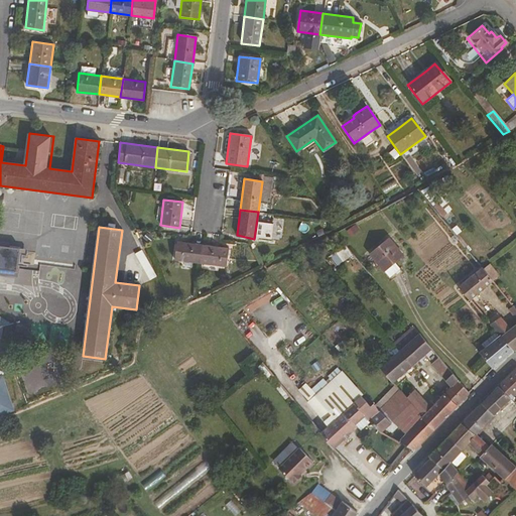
[(401,255),(387,238),(369,254),(379,265),(383,271),(393,262),(401,255)]
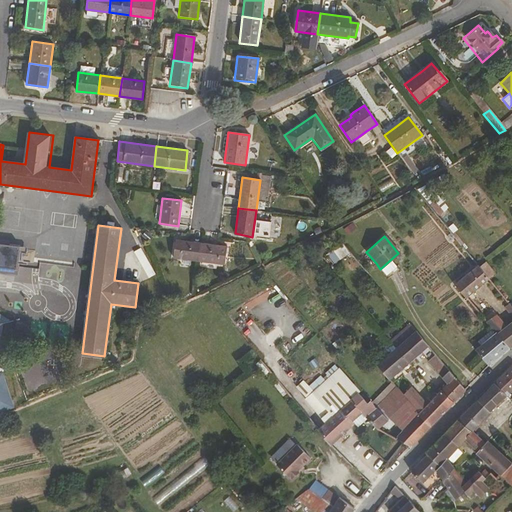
[(199,261),(201,242),(175,239),(173,258),(199,261)]
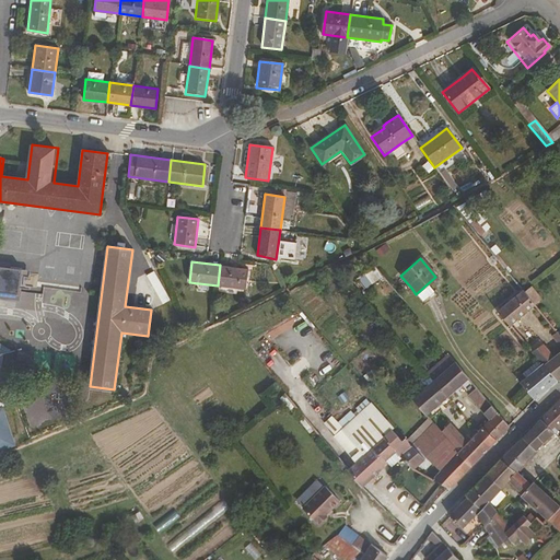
[(245,290),(248,269),(220,265),(218,286),(245,290)]
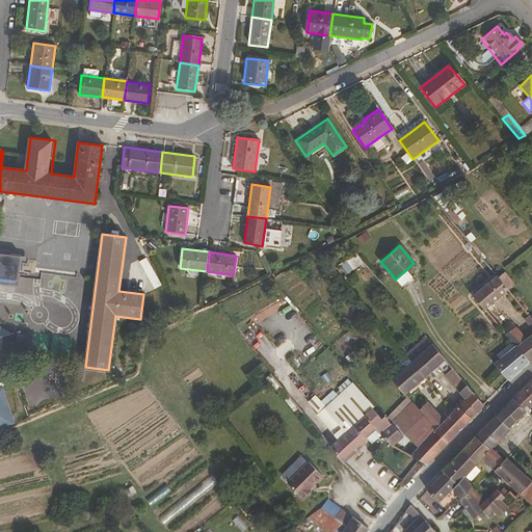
[(402,291),(415,280),(405,270),(395,280),(391,273),(389,275),(402,291)]
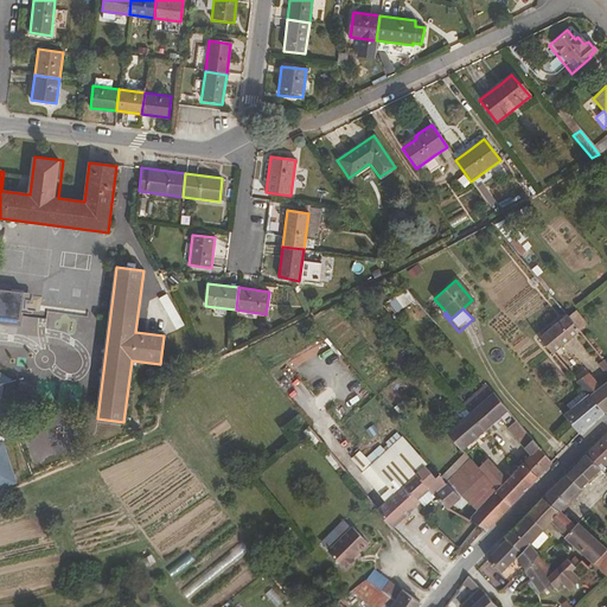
[(585,324),(573,310),(566,317),(577,330),(585,324)]
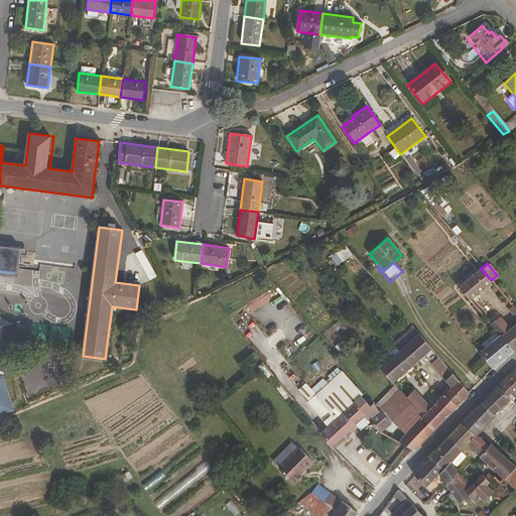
[(469,300),(491,280),(481,269),(480,267),(457,286),(469,300)]
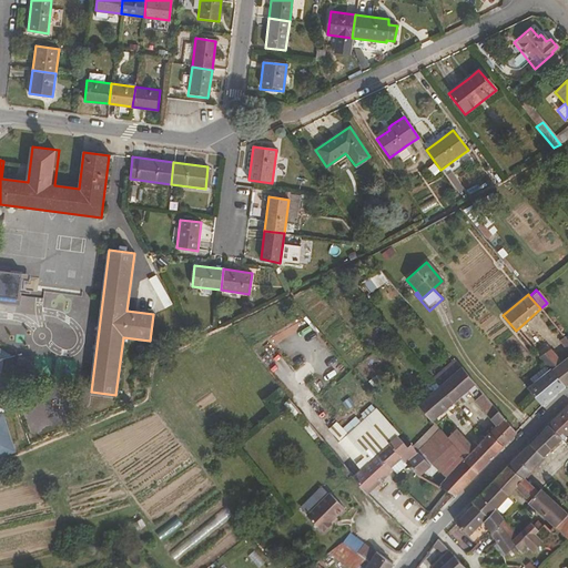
[(567,382),(567,338),(566,341),(564,337),(558,342),(567,354),(567,355),(560,362),(549,348),(547,350),(543,345),(535,353),(548,368),(564,386),(567,382)]
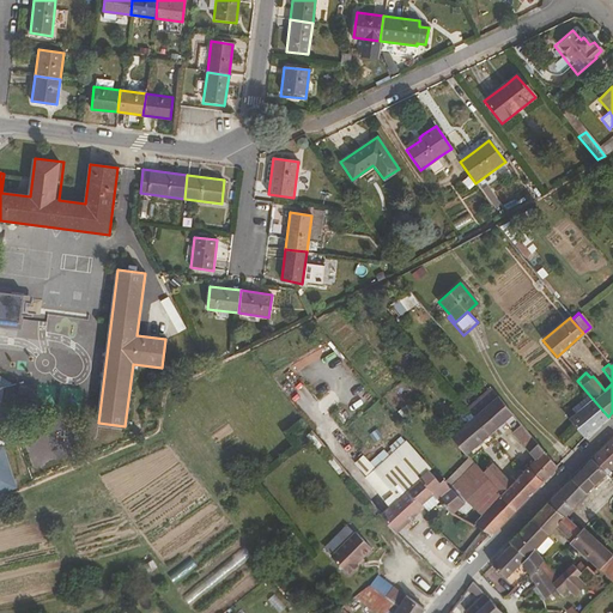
[(0,449),(5,449),(2,439),(0,437),(0,398),(1,386),(10,383),(0,376),(0,449)]
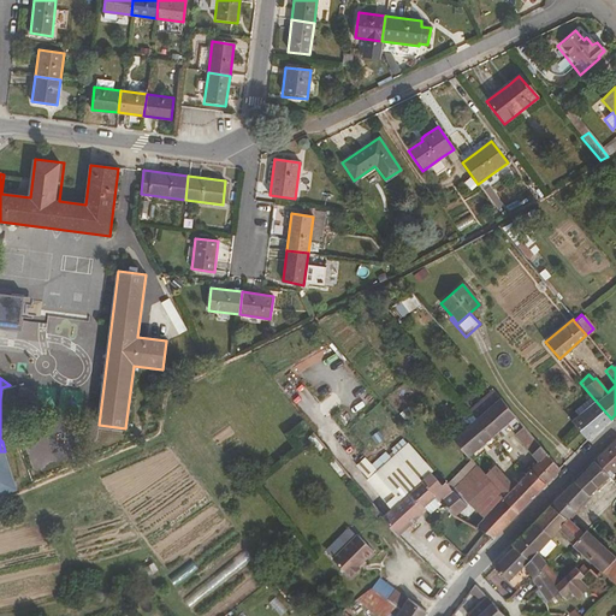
[(514,415),(499,397),(484,410),(489,418),(481,425),(491,436),(514,415)]
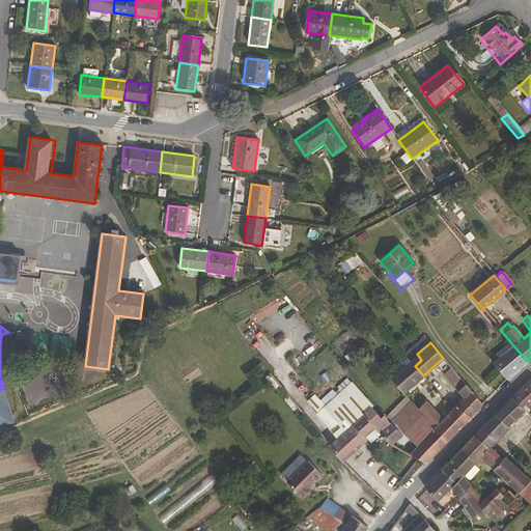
[(527,361),(512,344),(492,363),(505,380),(527,361)]
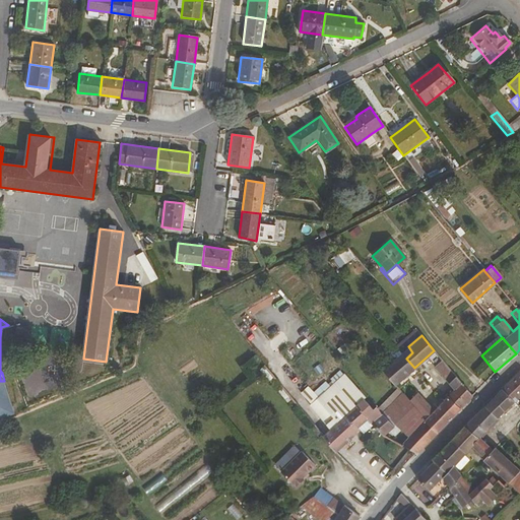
[(406,359),(412,352),(408,346),(401,352),(406,359)]
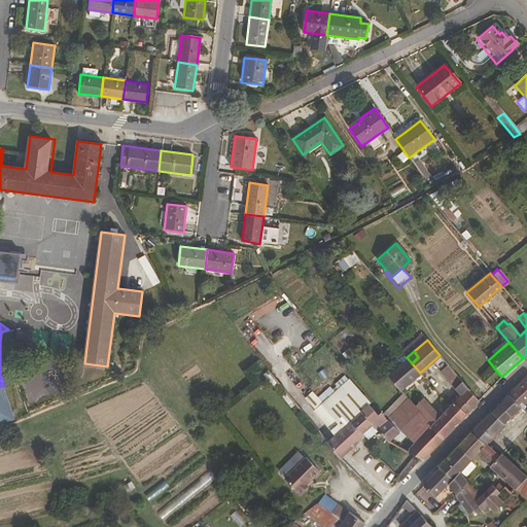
[(420,373),(412,363),(407,357),(386,375),(399,390),(420,373)]
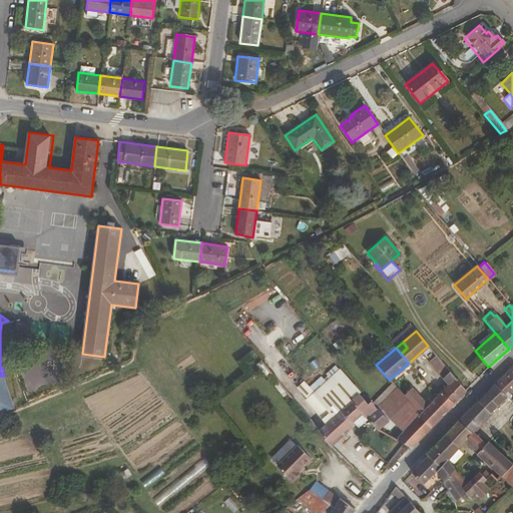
[(448,409),(465,391),(434,354),(427,360),(447,385),(437,395),(448,409)]
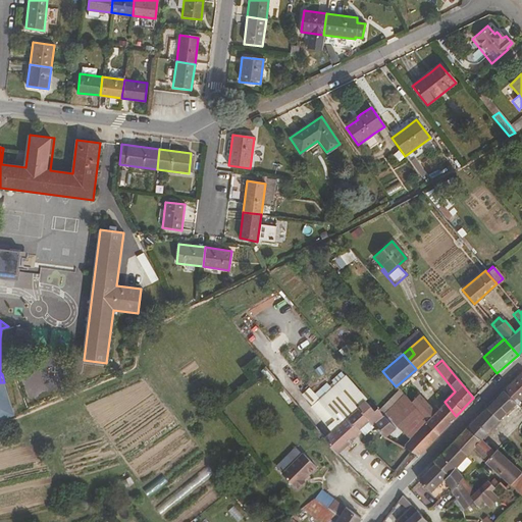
[(516,404),(521,397),(521,371),(503,390),(504,392),(516,404)]
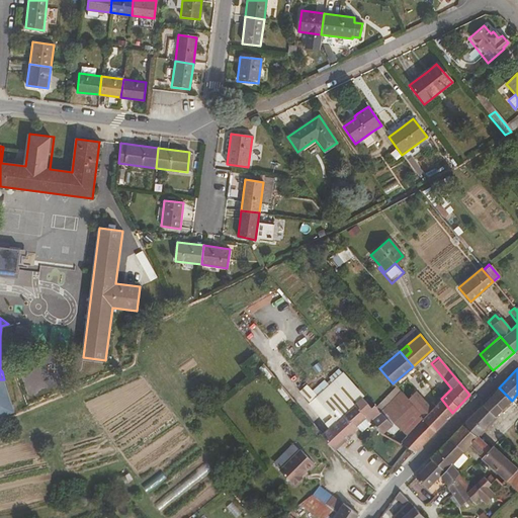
[(327,428),(359,399),(360,397),(339,374),(306,405),(327,428)]
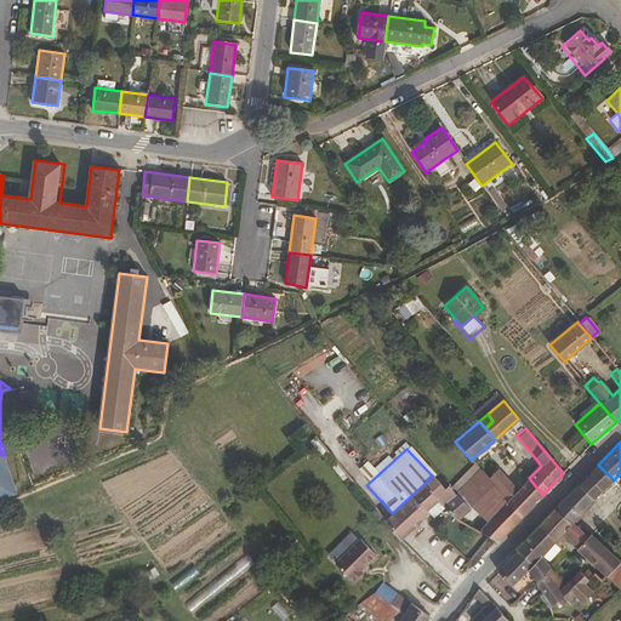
[(0,497),(17,493),(5,455),(0,455),(0,497)]
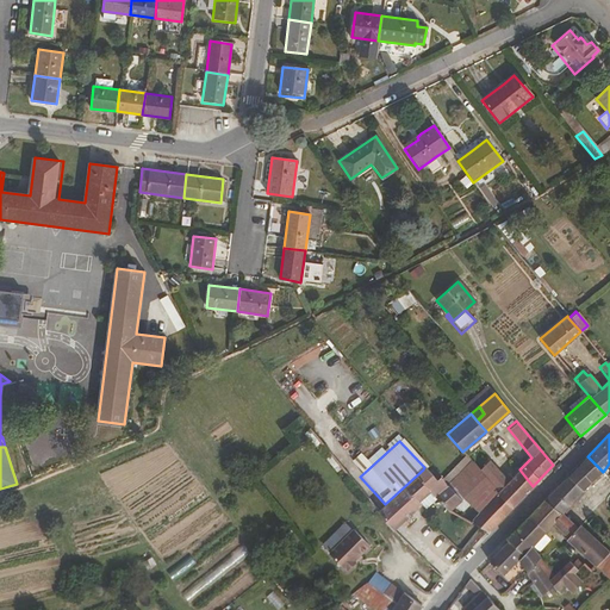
[(570,506),(603,472),(589,458),(570,477),(567,475),(543,502),(564,512),(570,506)]
